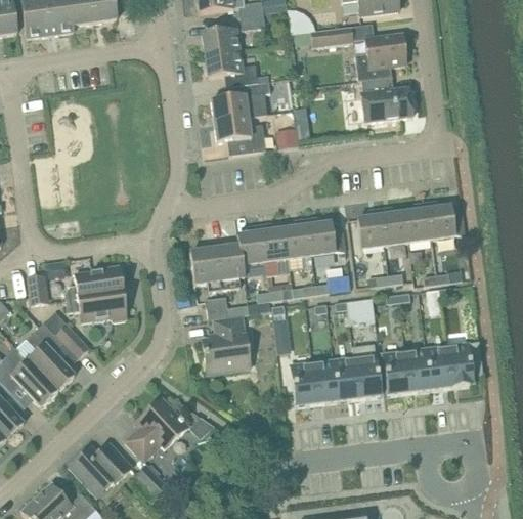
[(0,0),(0,34),(17,32),(12,0),(0,0)]
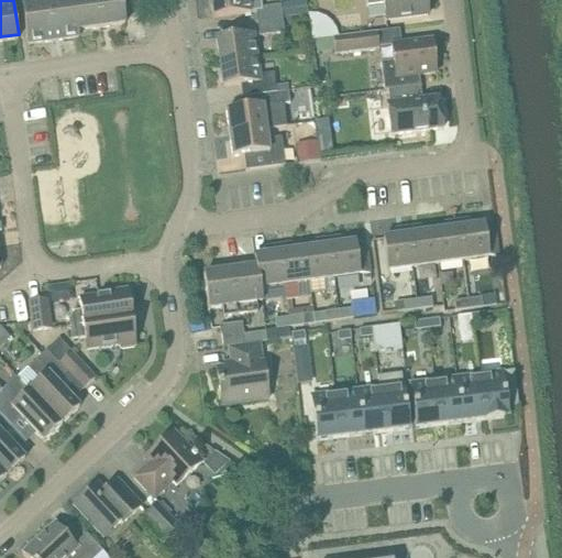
[(53,36),(48,0),(23,0),(29,40),(53,36)]
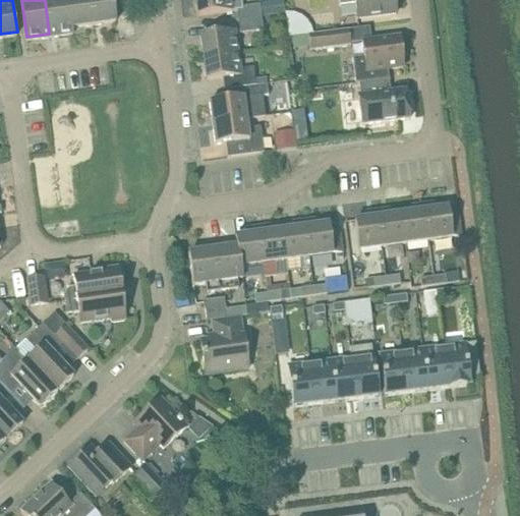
[(71,24),(67,0),(45,0),(49,34),(73,30),(73,23),(71,24)]
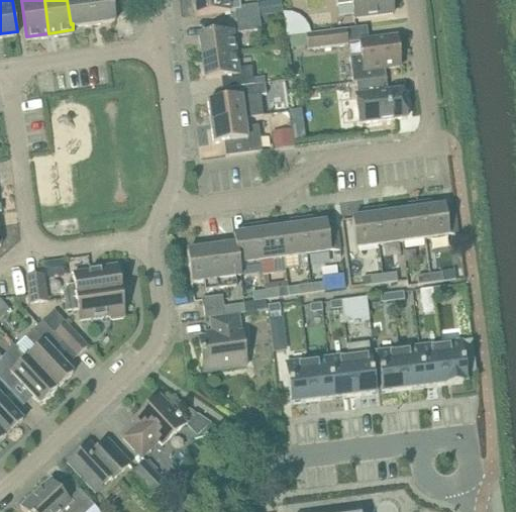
[(67,0),(71,24),(73,23),(93,21),(90,0),(67,0)]
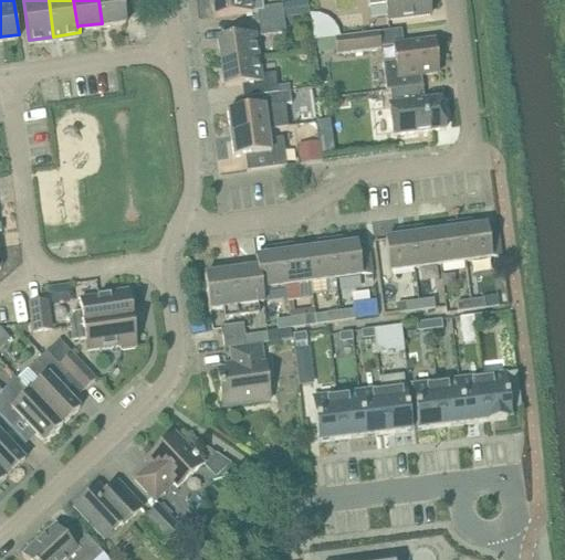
[(98,0),(102,23),(126,19),(124,0),(98,0)]
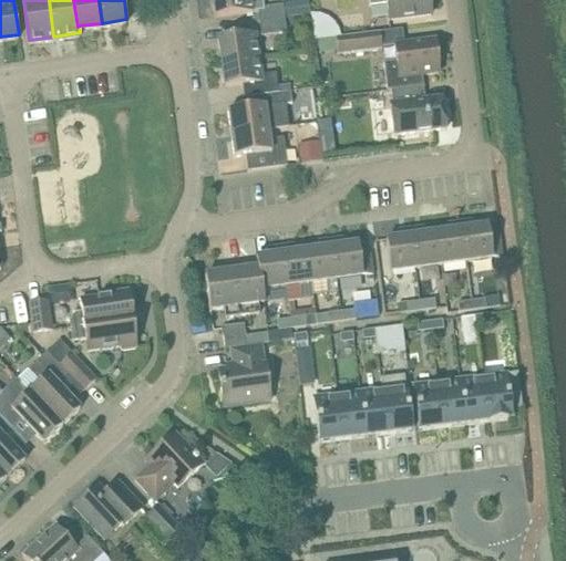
[(214,0),(216,12),(237,10),(254,8),(259,7),(260,18),(286,14),(284,0),(263,3),(261,0),(214,0)]
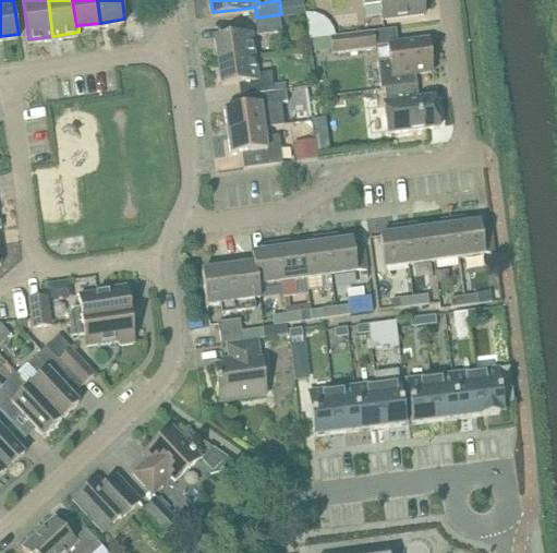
[(364,0),(364,1),(373,0),(382,0),(384,15),(425,11),(424,0),(364,0)]
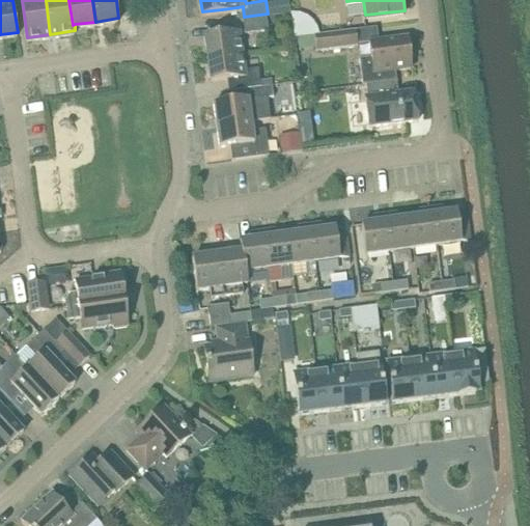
[(315,31),(317,30),(315,24),(311,18),(306,14),(299,10),(291,10),(295,33),(315,31)]
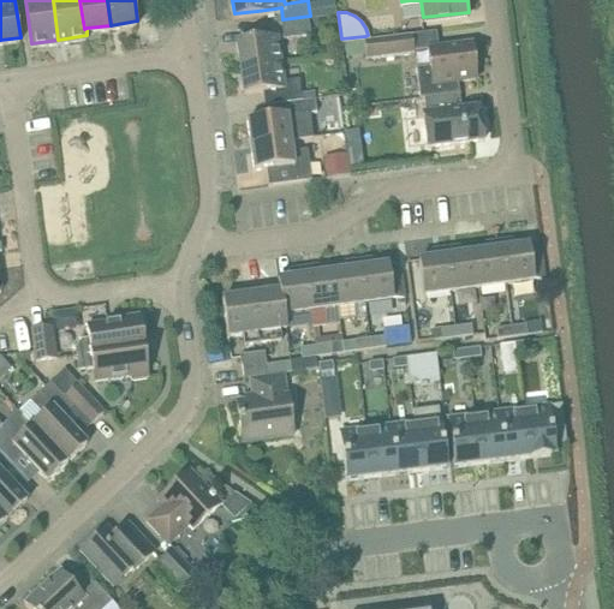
[(310,16),(282,19),(285,34),(311,30),(310,16)]
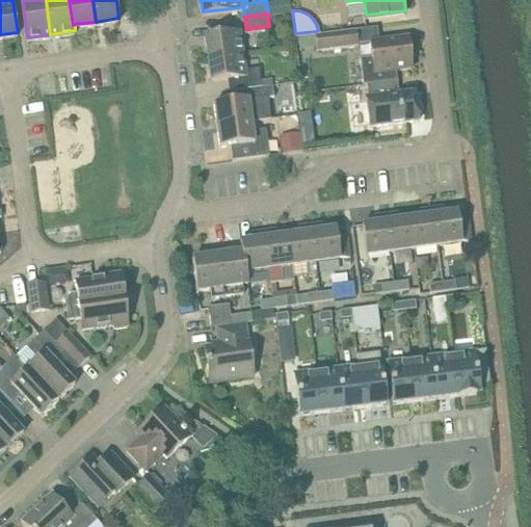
[(356,26),(318,30),(316,31),(318,47),(359,42),(356,26)]
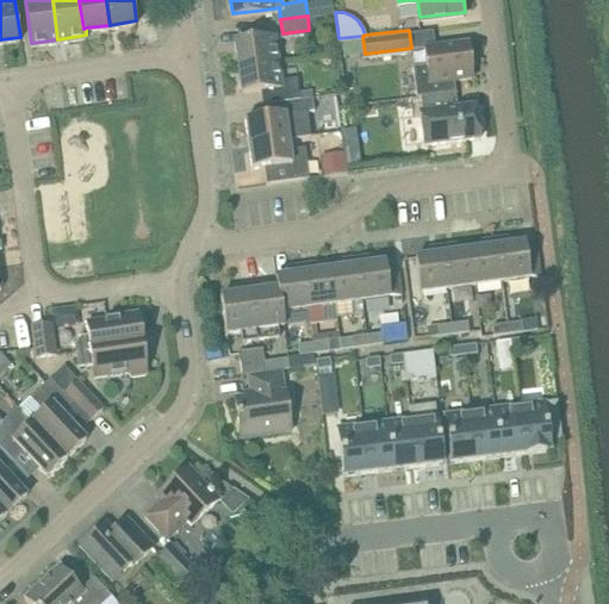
[(259,33),(235,37),(238,63),(279,57),(275,31),(259,33)]
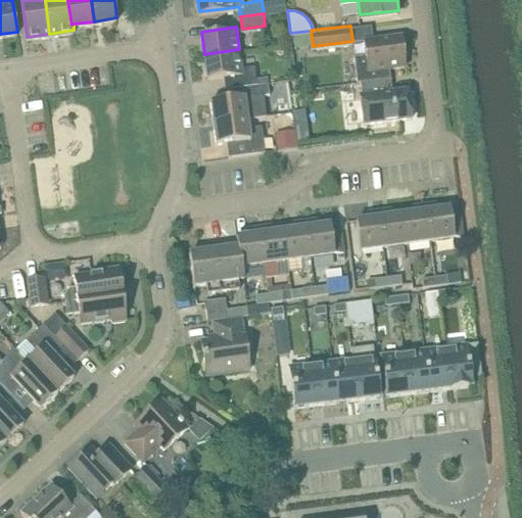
[(361,80),(391,76),(390,65),(405,63),(401,34),(365,38),(367,52),(354,53),(358,80),(361,80)]
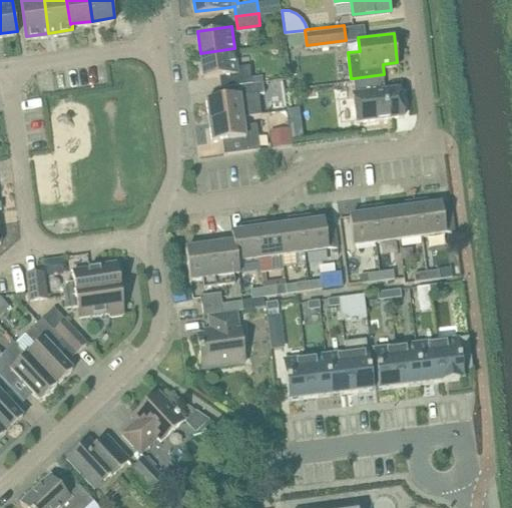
[(234,48),(200,53),(203,75),(219,73),(221,83),(219,83),(219,85),(252,80),(250,62),(237,64),(234,48)]
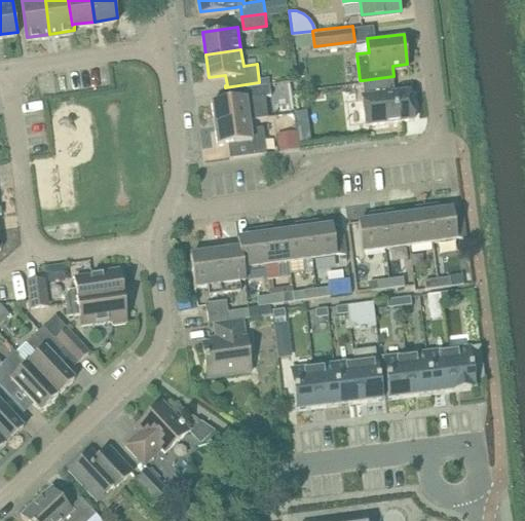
[(396,88),(394,76),(363,80),(365,92),(363,92),(367,122),(414,116),(410,87),(396,88)]
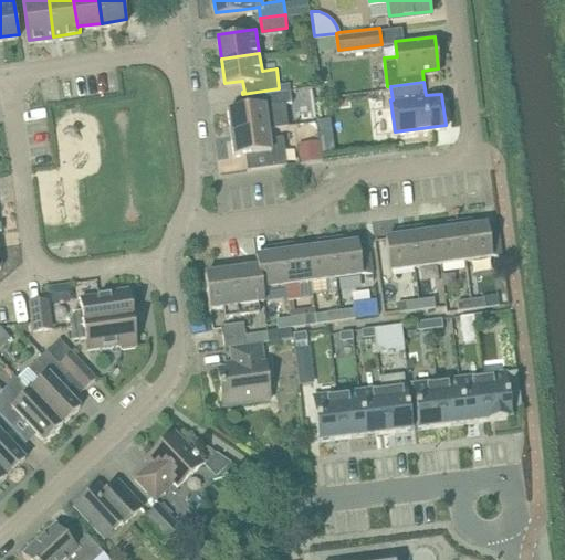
[(244,104),(228,106),(231,129),(269,125),(269,126),(289,123),(289,122),(284,122),(282,101),(292,99),(291,87),(279,88),(242,94),(244,104)]
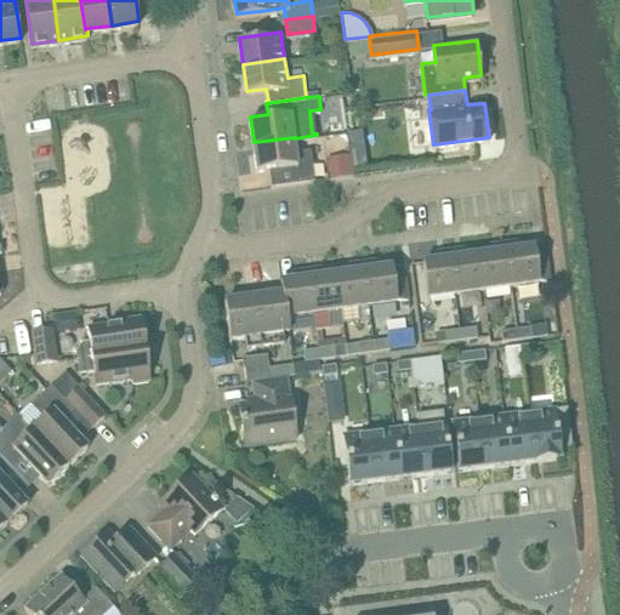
[(295,137),(254,142),(257,168),(274,165),(277,182),(316,177),(313,154),(305,149),(296,151),(295,138),(295,137)]
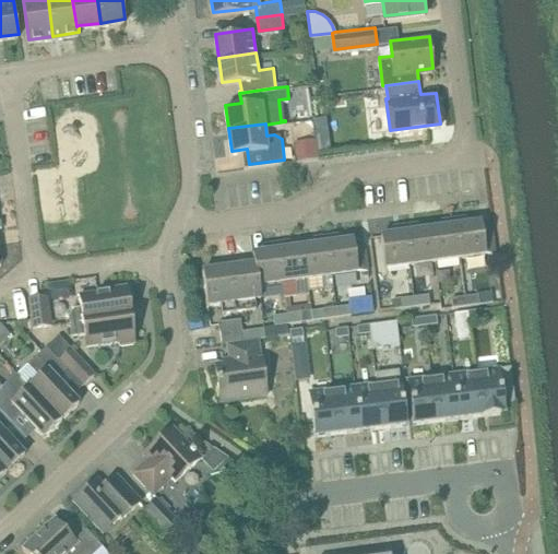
[(328,129),(315,131),(318,151),(331,149),(328,129)]
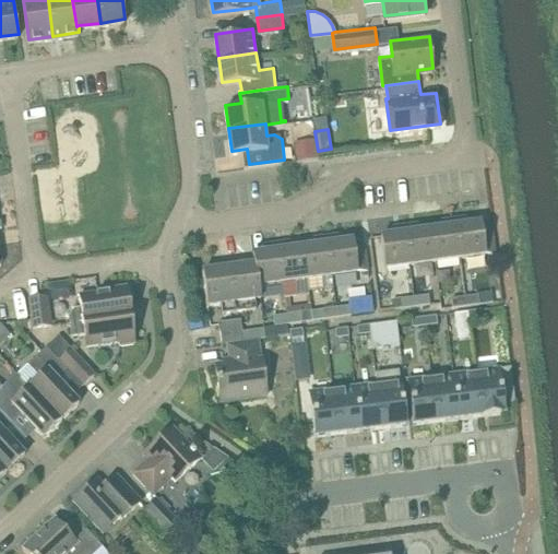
[(317,145),(297,149),(298,157),(318,155),(317,145)]
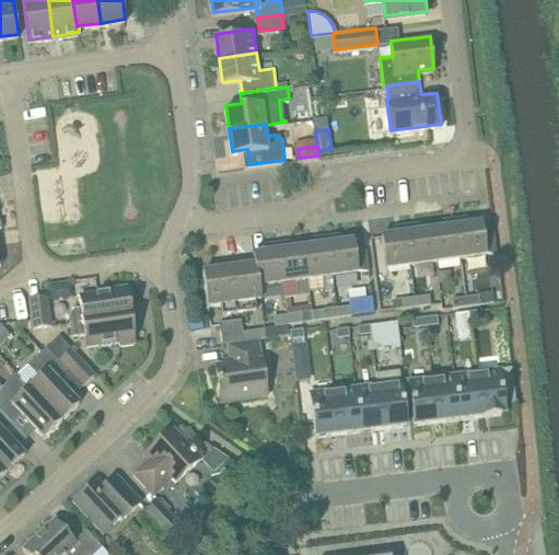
[(469,215),(456,216),(462,255),(487,252),(498,250),(497,245),(493,223),(484,226),(482,219),(469,221),(469,215)]
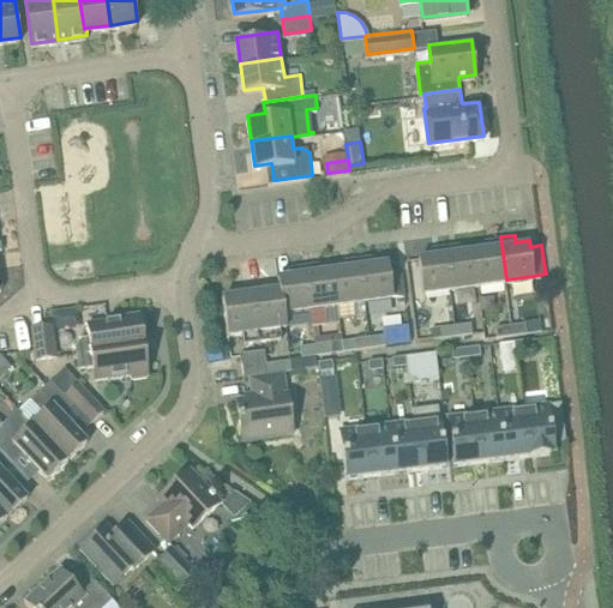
[(487,246),(474,247),(479,283),(506,280),(500,236),(486,239),(487,246)]
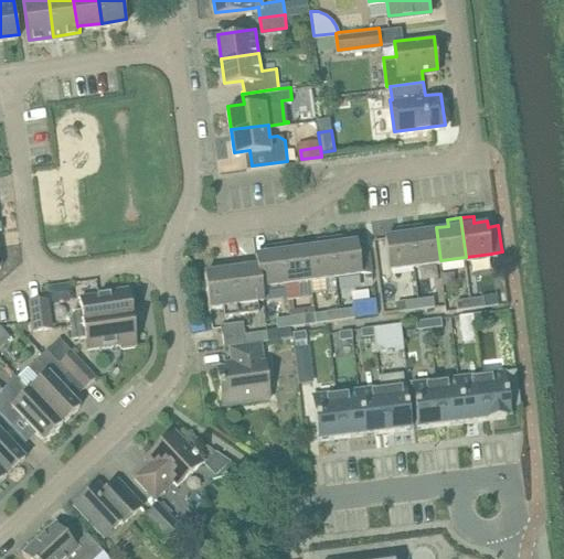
[(423,223),(411,224),(415,264),(440,260),(436,227),(424,229),(423,223)]
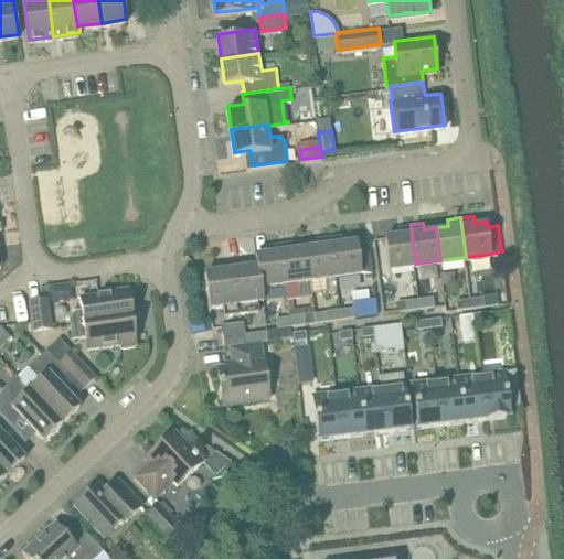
[(398,233),(385,235),(389,256),(390,267),(415,264),(411,224),(397,226),(398,233)]
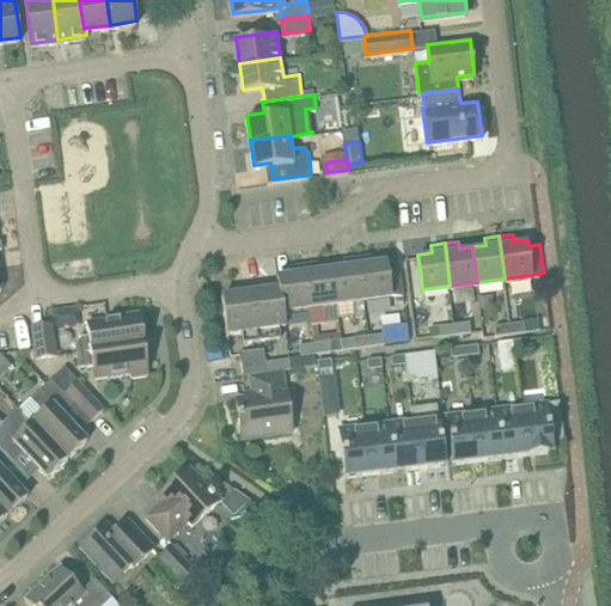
[(372,253),(359,255),(365,298),(391,293),(403,292),(399,262),(388,264),(386,258),(373,259),(372,253)]
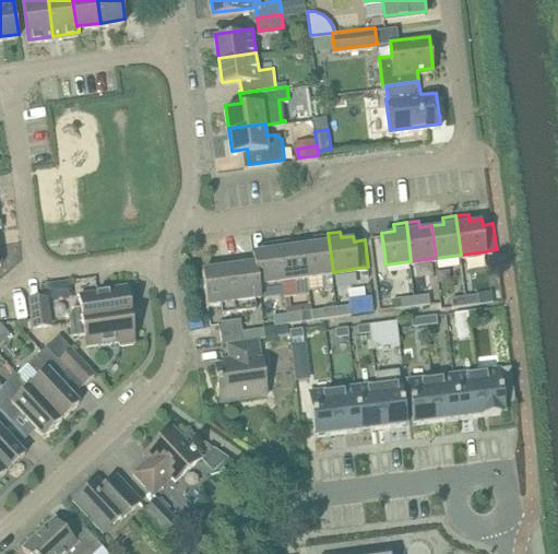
[(316,242),(304,243),(308,275),(333,272),(328,233),(315,235),(316,242)]
